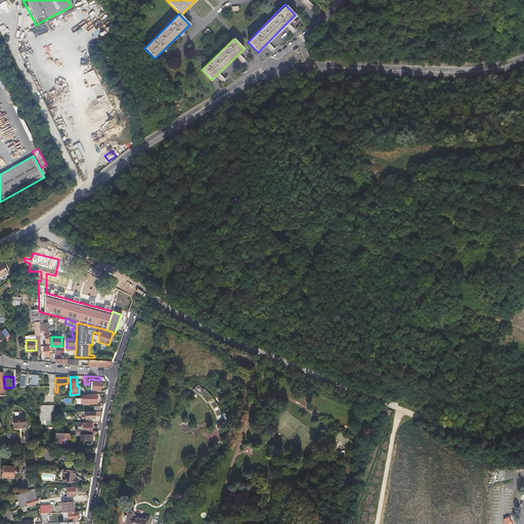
[(217,405),(218,408),(220,411),(223,409),(221,404),(217,397),(214,394),(207,386),(204,388),(199,384),(195,389),(201,393),(207,402),(209,401),(213,398),(217,405)]
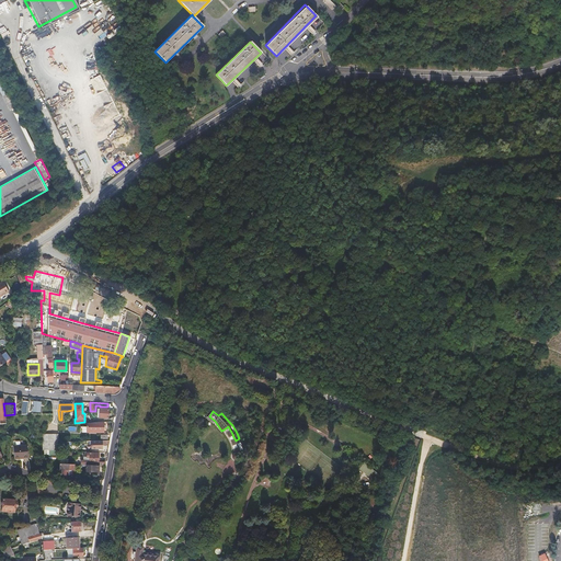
[(87,422),(87,426),(87,432),(104,432),(103,428),(103,425),(103,421),(87,422)]
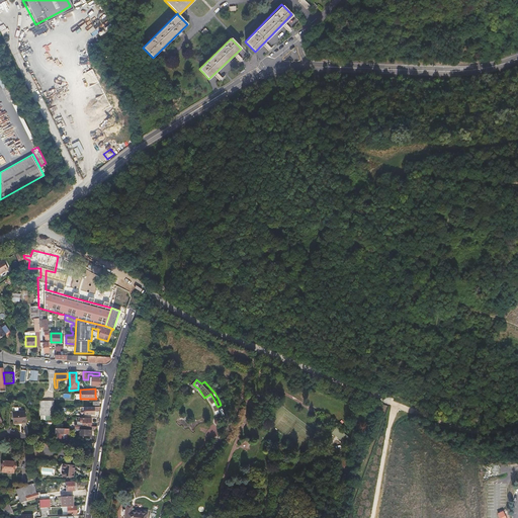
[(214,413),(216,417),(217,419),(218,418),(219,418),(220,418),(221,418),(222,418),(221,417),(221,415),(220,412),(218,407),(216,404),(214,401),(210,394),(206,397),(210,404),(213,410),(214,413)]
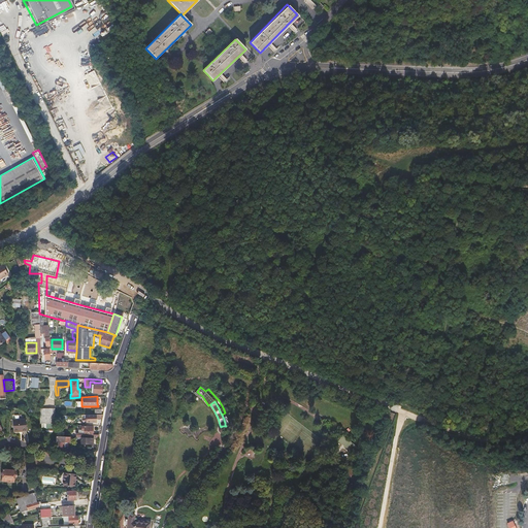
[(54,423),(54,416),(55,408),(39,408),(39,422),(54,423)]
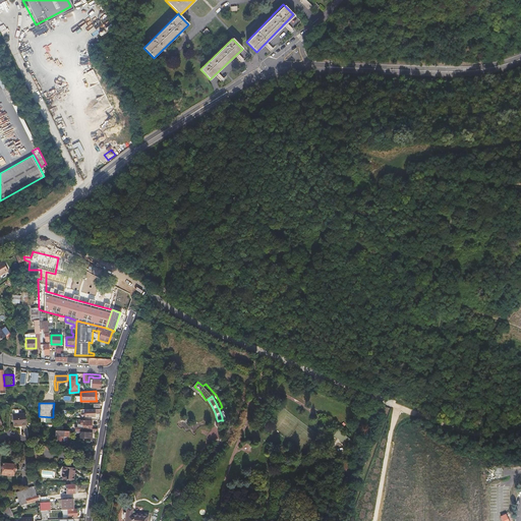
[(20,425),(22,425),(24,425),(23,413),(11,414),(12,425),(20,424),(20,425)]
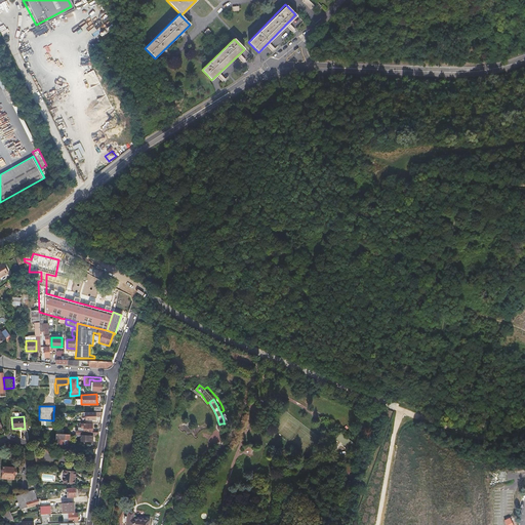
[(91,435),(91,432),(91,423),(81,423),(81,427),(83,427),(83,430),(77,430),(76,434),(81,435),(91,435)]
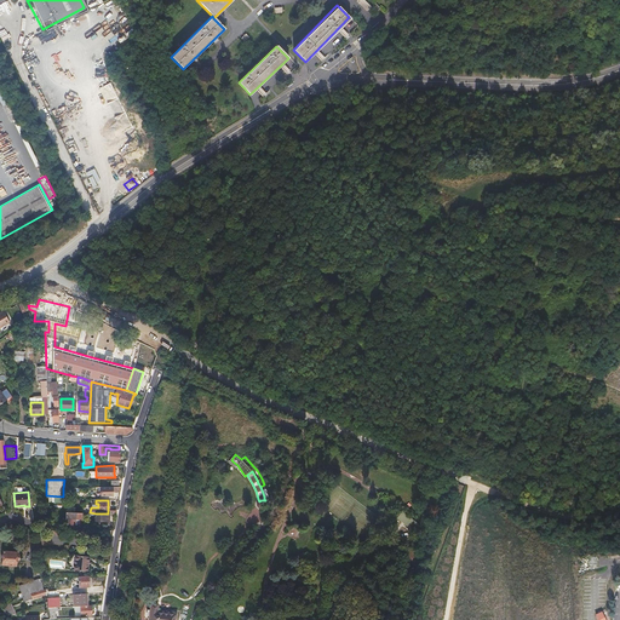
[(72,521),(70,521),(69,520),(69,516),(75,517),(74,520),(78,520),(78,516),(79,517),(79,521),(81,521),(81,516),(82,512),(65,510),(65,524),(69,524),(69,523),(72,523),(72,521)]
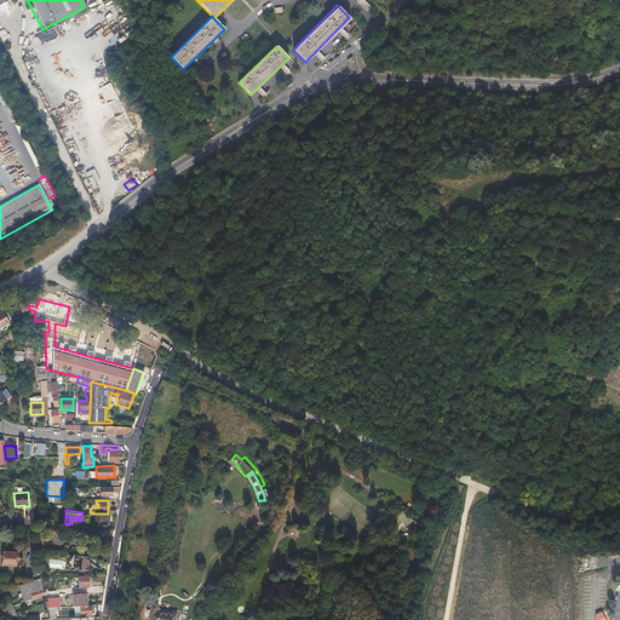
[(1,564),(7,564),(15,566),(15,560),(15,556),(15,551),(3,551),(1,555),(1,560),(1,564)]
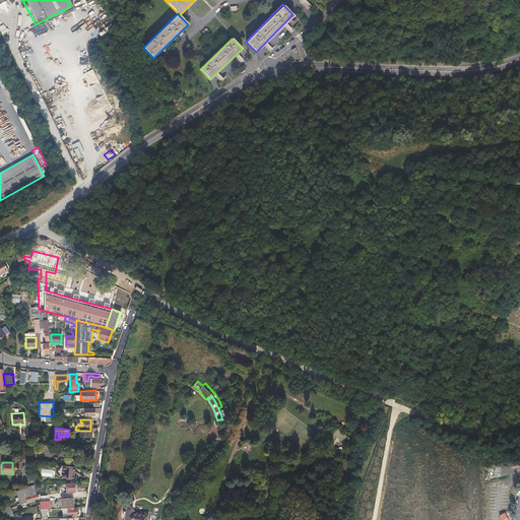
[(62,465),(62,471),(61,478),(72,479),(74,466),(62,465)]
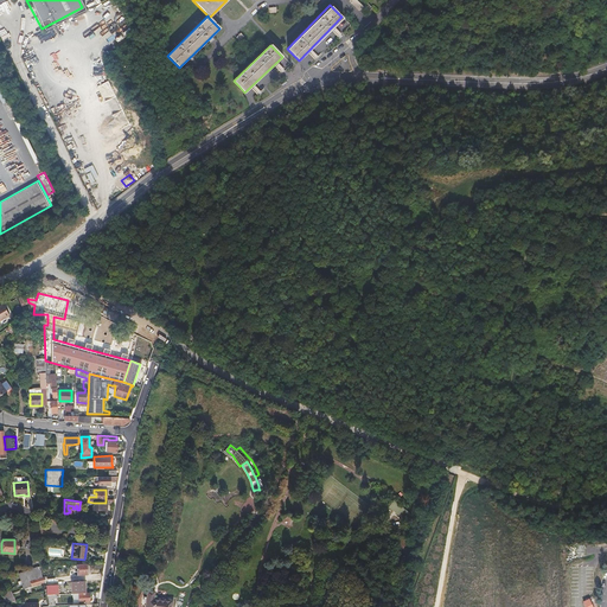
[(75,564),(75,569),(76,573),(74,573),(74,574),(76,574),(76,575),(85,574),(84,564),(75,564)]
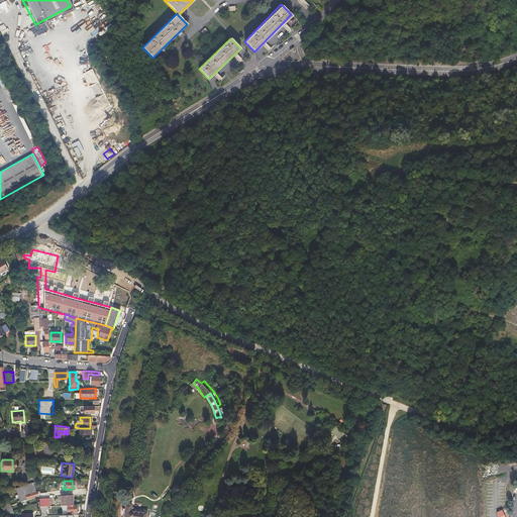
[(35,490),(34,486),(33,482),(15,488),(18,497),(35,490)]
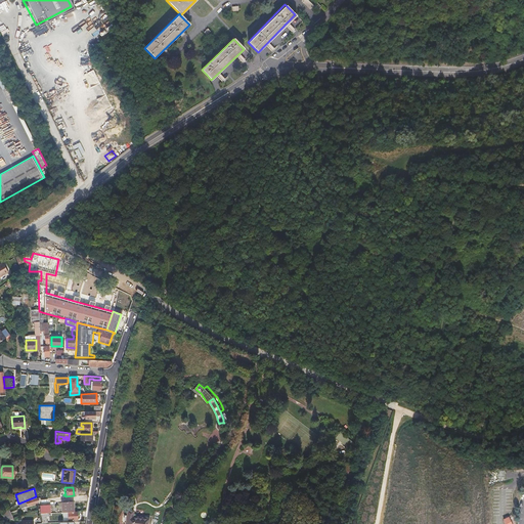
[(17,505),(18,507),(19,509),(37,503),(35,498),(17,505)]
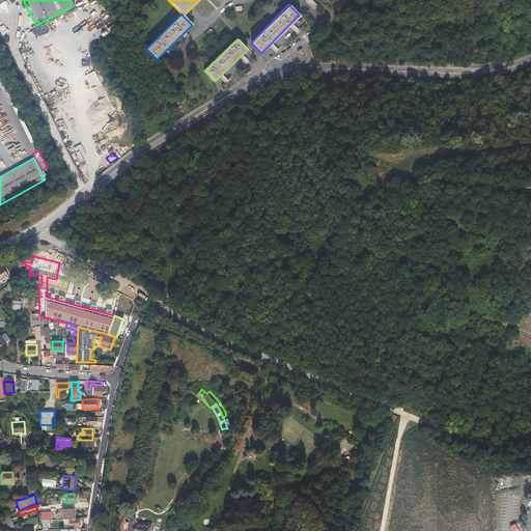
[(65,519),(67,519),(74,519),(74,510),(71,511),(70,507),(61,508),(61,513),(61,518),(61,519),(65,519)]
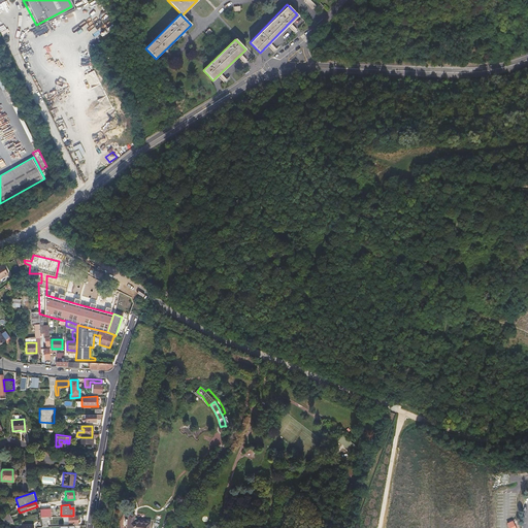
[(47,516),(61,515),(61,510),(55,512),(47,512),(47,508),(39,508),(39,517),(45,517),(48,517),(47,516)]
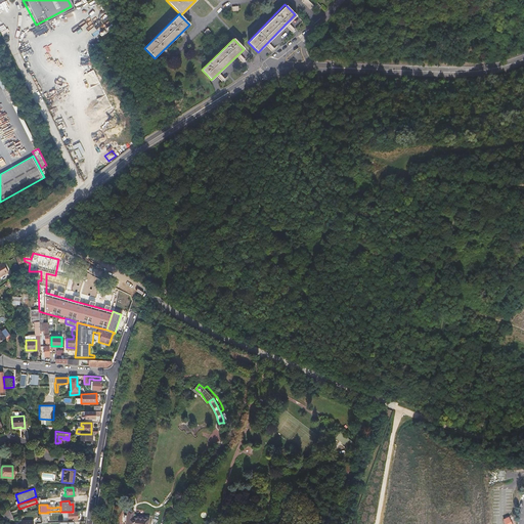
[(1,513),(3,516),(4,519),(11,517),(7,509),(1,513)]
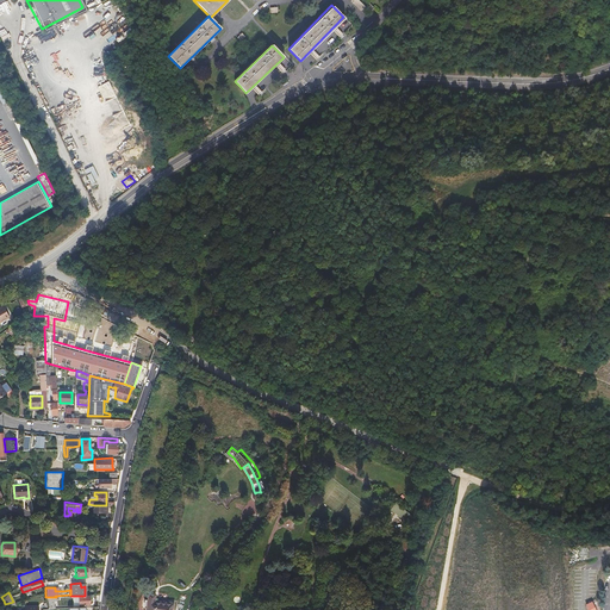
[(148,593),(147,603),(144,609),(172,609),(173,604),(154,602),(155,595),(148,593)]
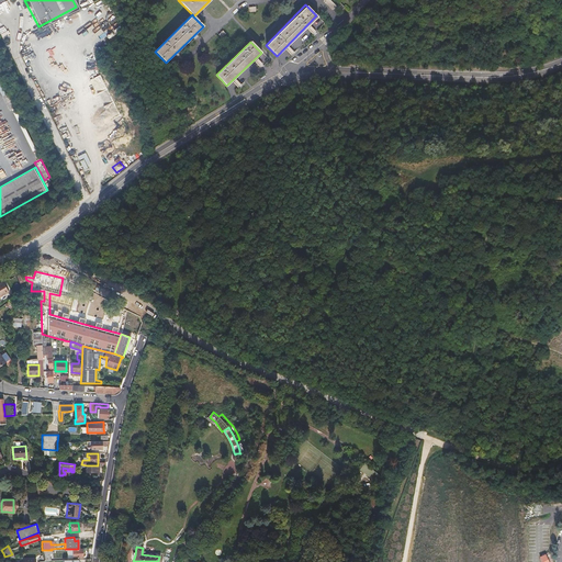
[(71,550),(71,549),(69,549),(69,551),(71,551),(71,558),(81,558),(81,552),(87,552),(87,549),(81,550),(81,549),(71,550)]
